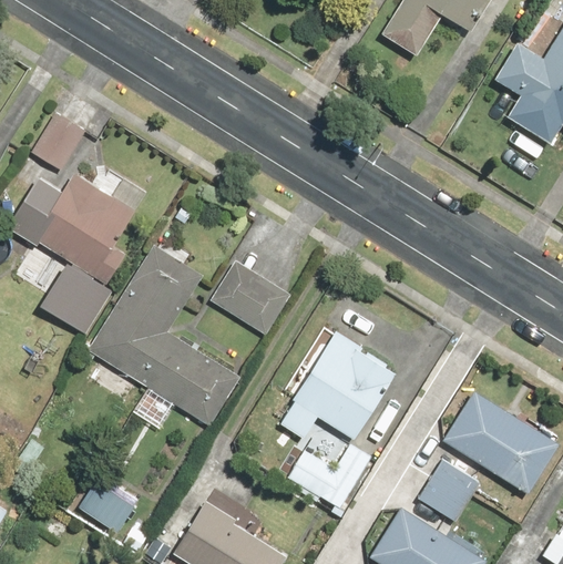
[(395,0),(370,40),(407,63),(432,24),(460,43),(488,0),(395,0)]
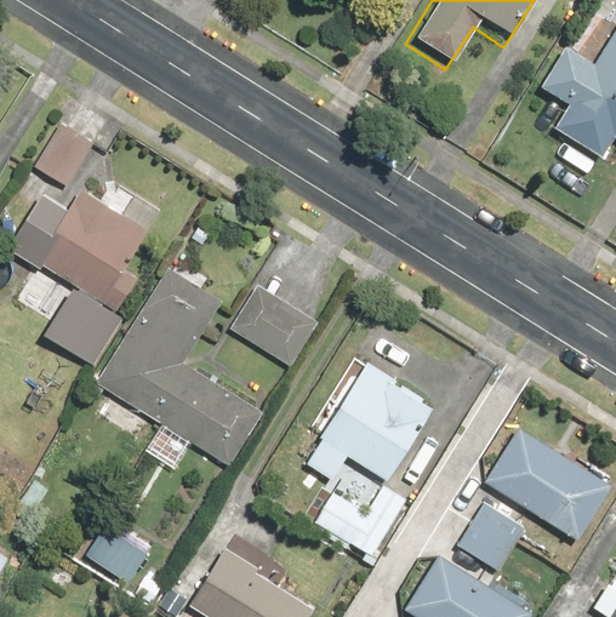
[(615,13),(614,13),(581,67),(554,51),(528,93),(554,109),(541,131),(589,160),(602,140),(615,148),(615,13)]
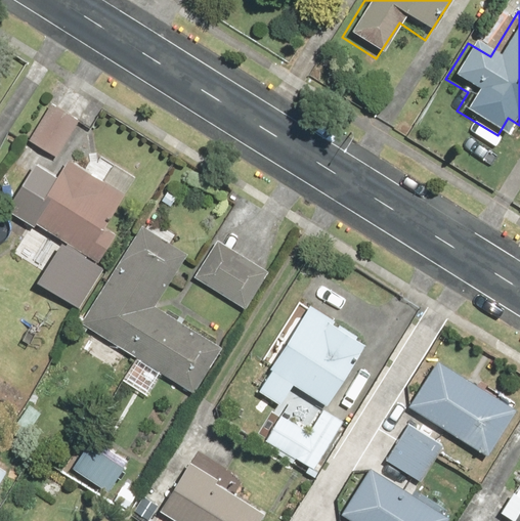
[(51,104),(28,140),(55,158),(79,122),(51,104)]
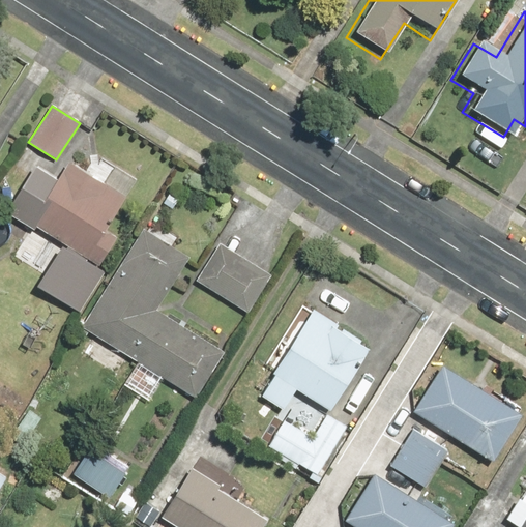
[(36,165),(8,212),(63,244),(38,286),(83,312),(109,269),(100,265),(119,233),(110,228),(129,194),(70,159),(59,178),(36,165)]
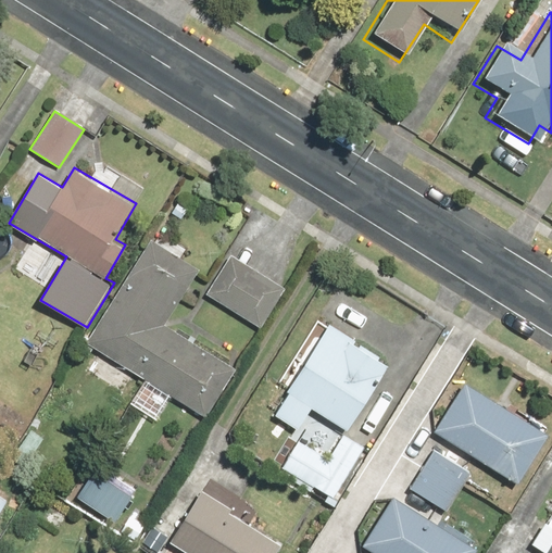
[(150,239),(85,342),(209,419),(240,371),(166,324),(200,269),(150,239)]
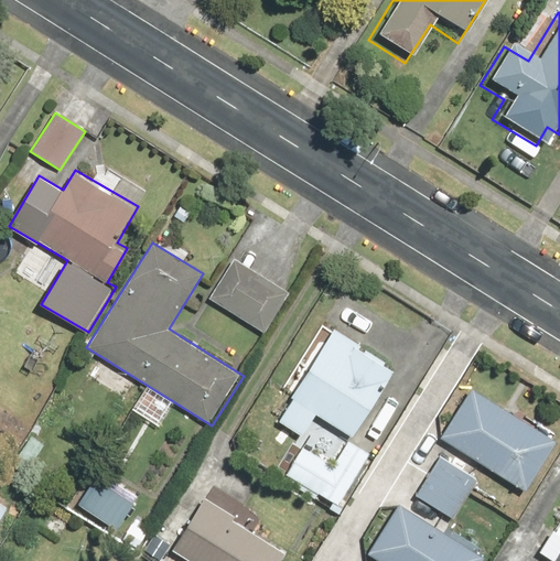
[(234,259),(208,299),(265,334),(290,294),(234,259)]
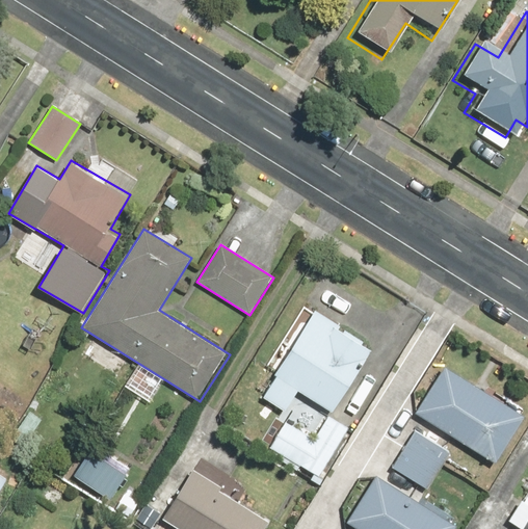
[(375,346),(313,309),(260,396),(285,412),(297,391),(335,413),(375,346)]
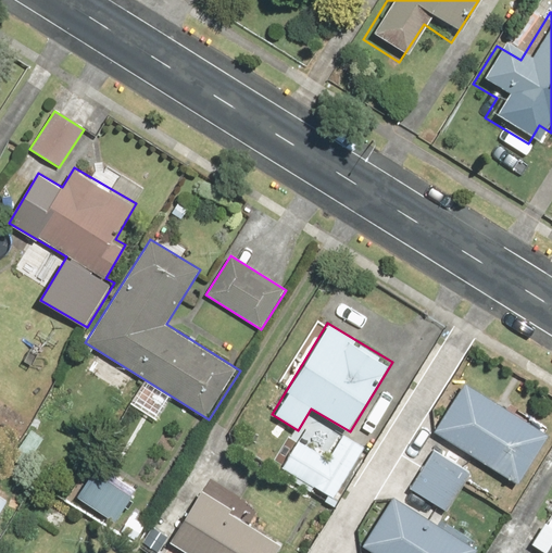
[(463,381),(433,431),(517,484),(548,434),(463,381)]
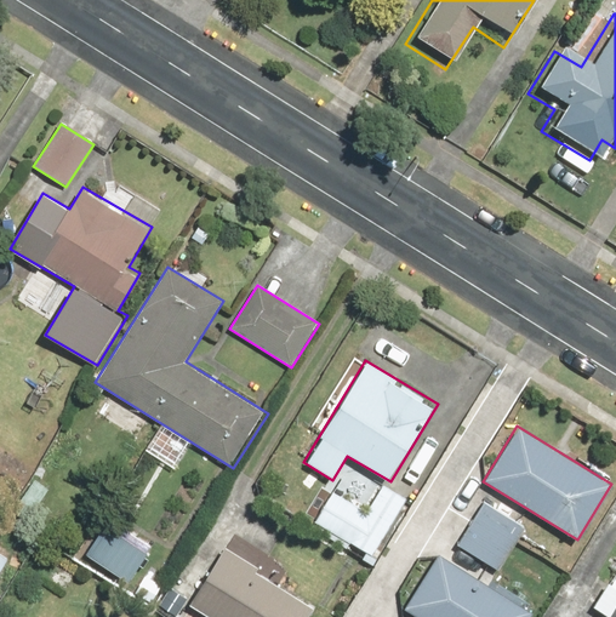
[(365,510),(331,492),(312,525),(371,558),(406,497),(380,483),(365,510)]
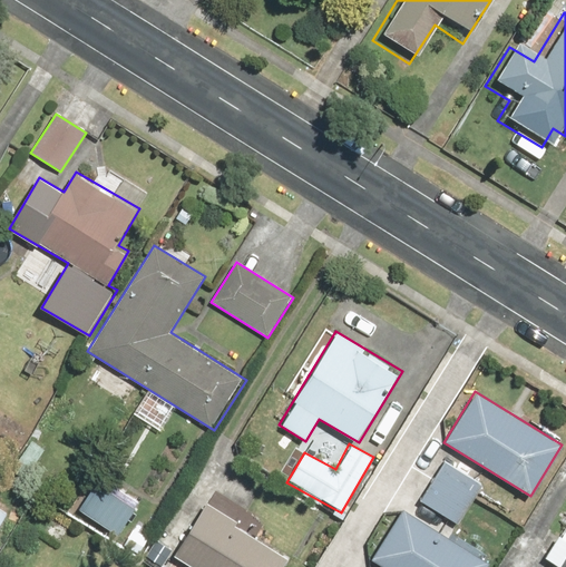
[(442,459),(417,500),(457,526),(482,486),(442,459)]
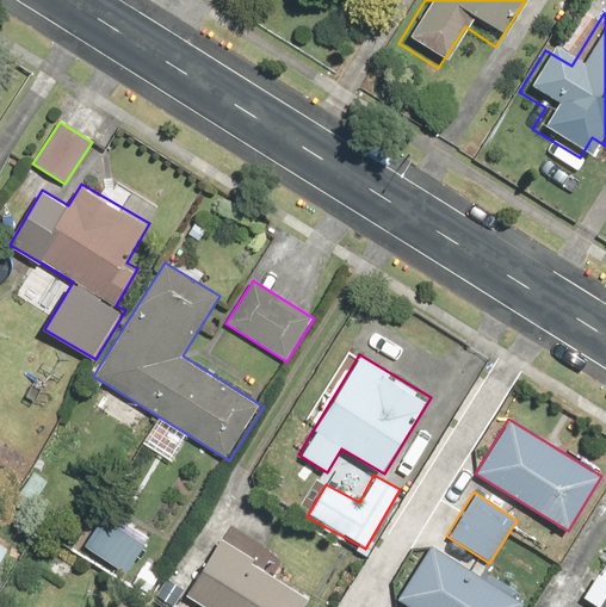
[(222,539),(187,593),(208,606),(302,606),(310,596),(222,539)]
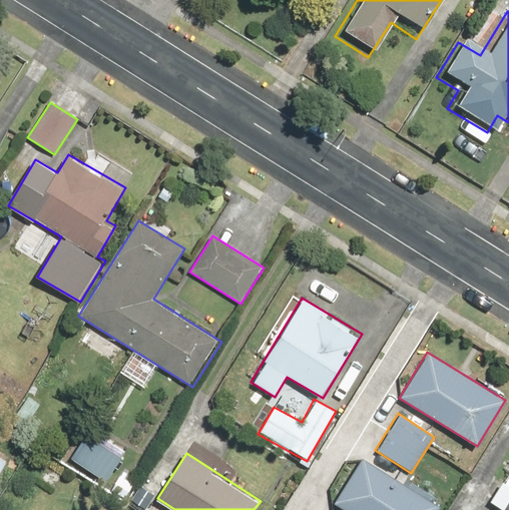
[(436,509),(439,505),(362,457),(333,503),(344,509),(436,509)]
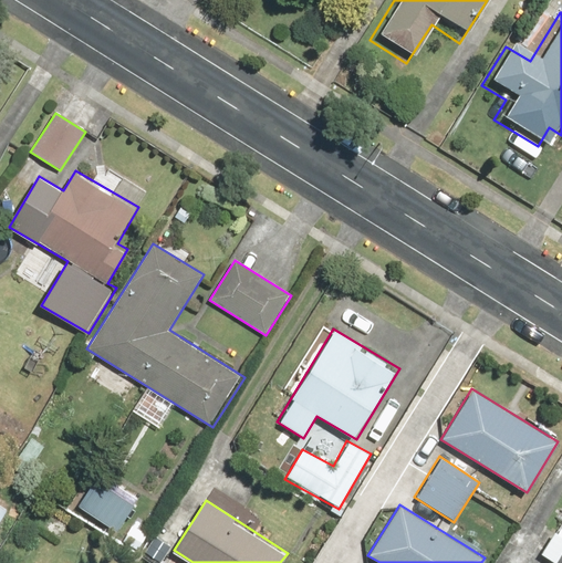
[(0,525),(9,511),(0,506),(0,525)]
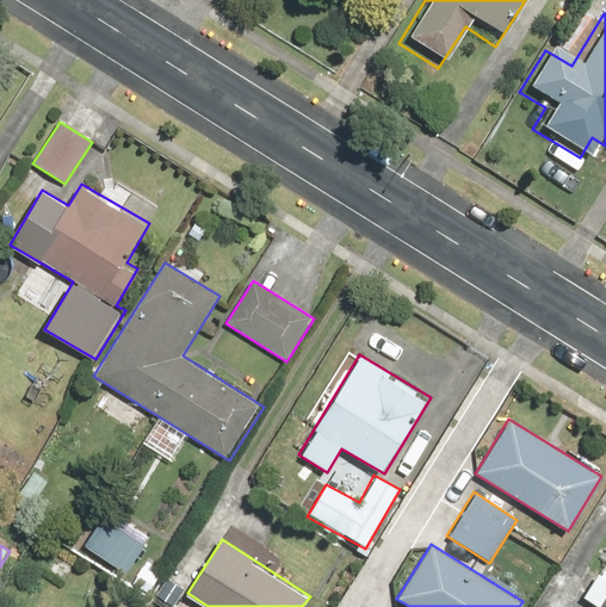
[(605,606),(605,575),(598,570),(581,599),(594,606),(605,606)]
